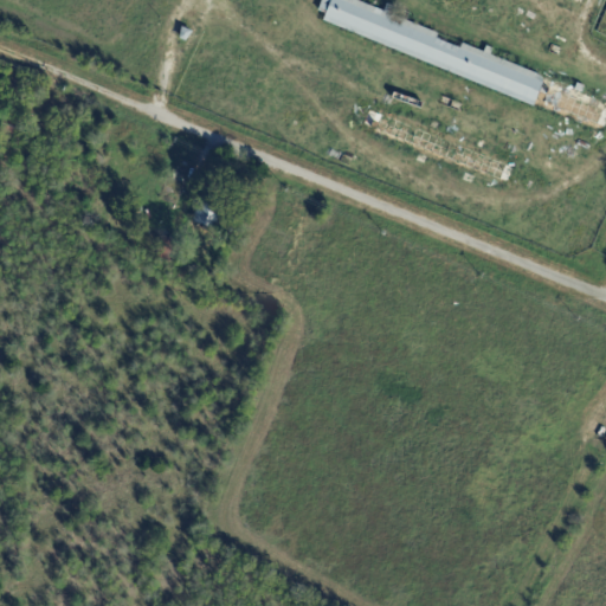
[(389,5),(398,8),(395,17),(484,53),(487,46),(494,49),(491,56),(575,90),(578,83),(585,86),(582,92),(605,102),(605,128),(600,142),(593,139),(595,133),(323,21),(327,13),(318,10),(322,0),(355,0),(385,12),(387,4),(389,5)]
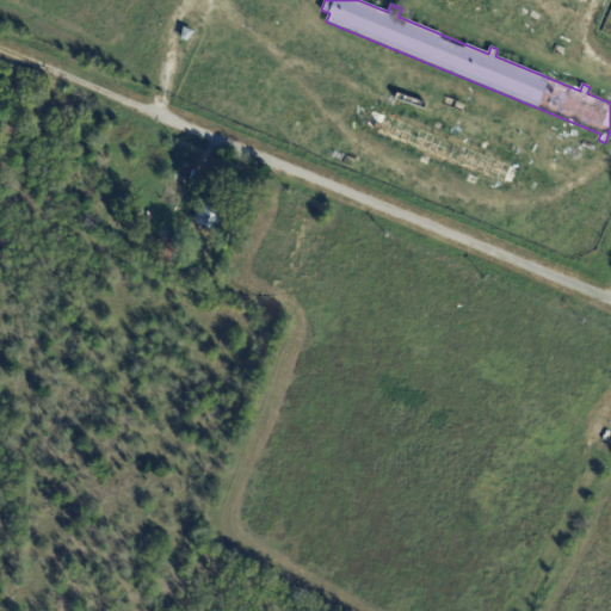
[(591,0),(588,10),(565,0),(591,0)]
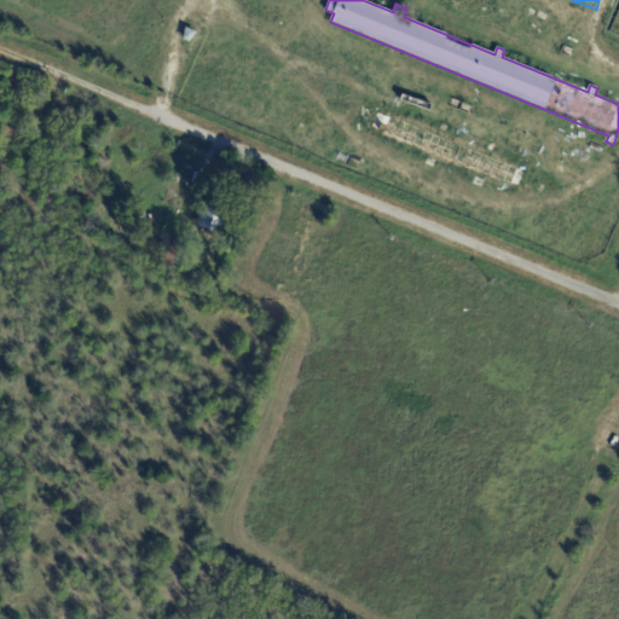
[(184,40),(186,28),(197,33),(190,44),(184,40)]
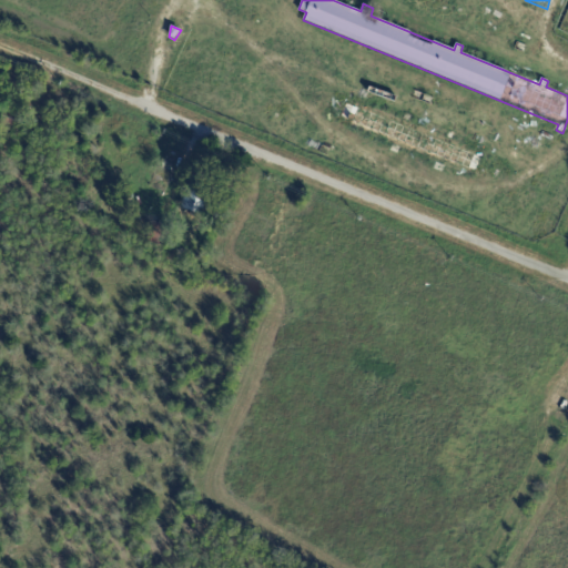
[(190,181),(191,182),(193,176),(203,180),(201,185),(212,189),(202,216),(180,209),(190,181)]
